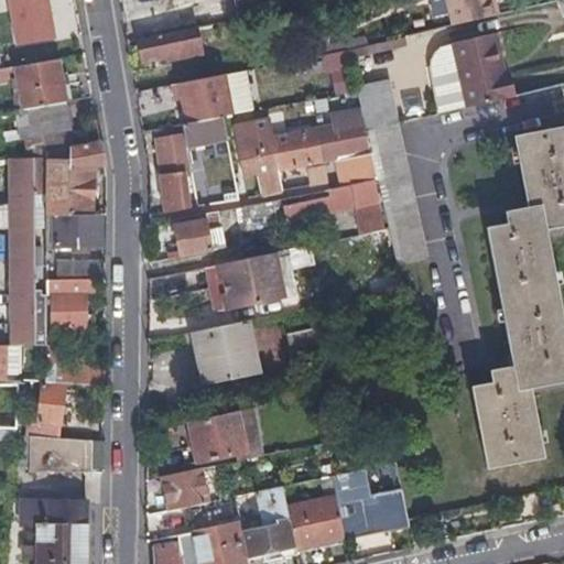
[(69,0),(9,0),(12,17),(18,15),(72,6),(69,0)]
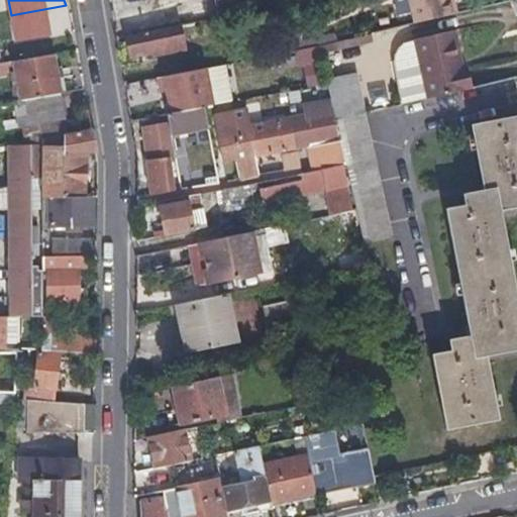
[(454,15),(450,0),(408,0),(413,24),(454,15)]
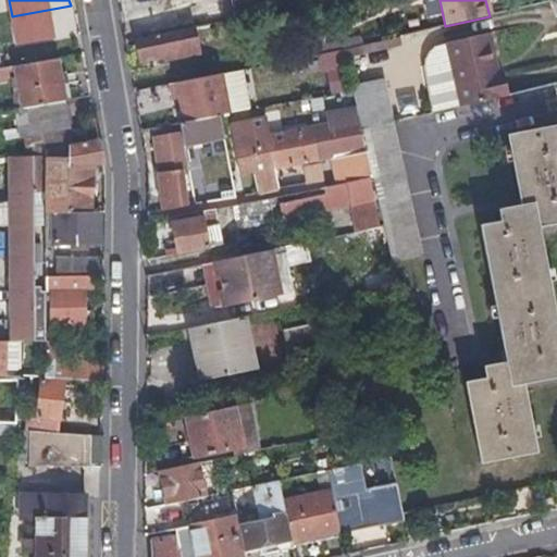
[(127,42),(128,50),(130,58),(196,46),(192,29),(127,42)]
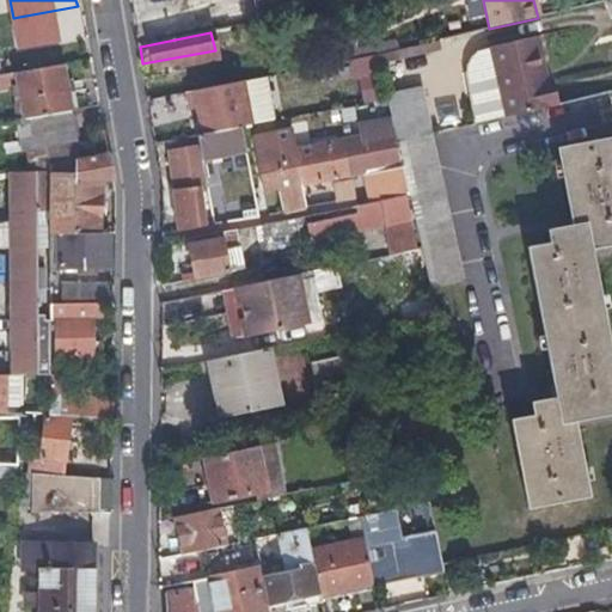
[(556,104),(539,35),(488,47),(475,50),(469,56),(464,63),(463,73),(465,81),(476,123),(556,104)]
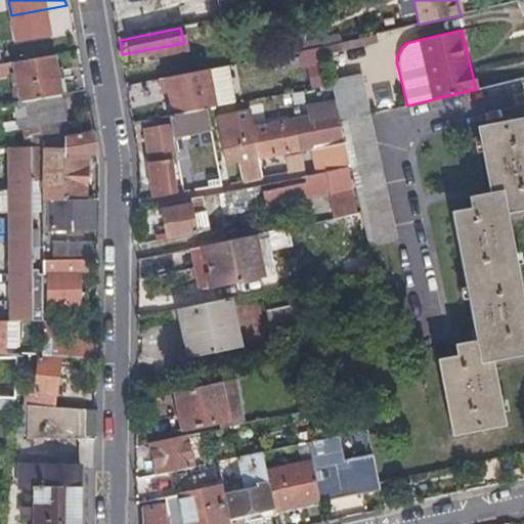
[(298,54),(302,70),(324,63),(321,48),(298,54)]
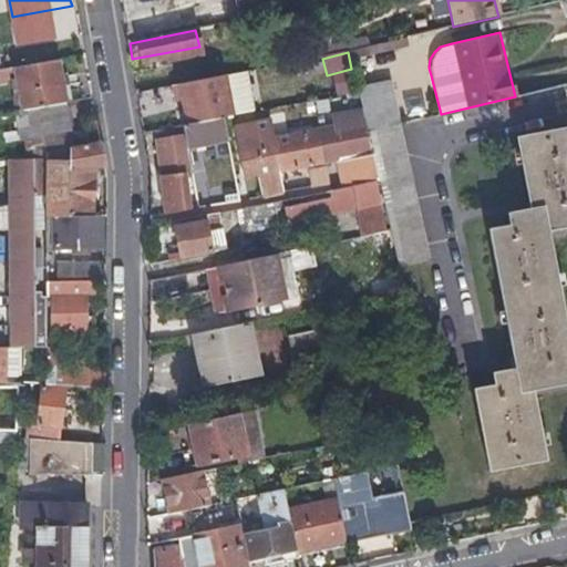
[(319,78),(327,75),(322,59),(316,60),(319,78)]
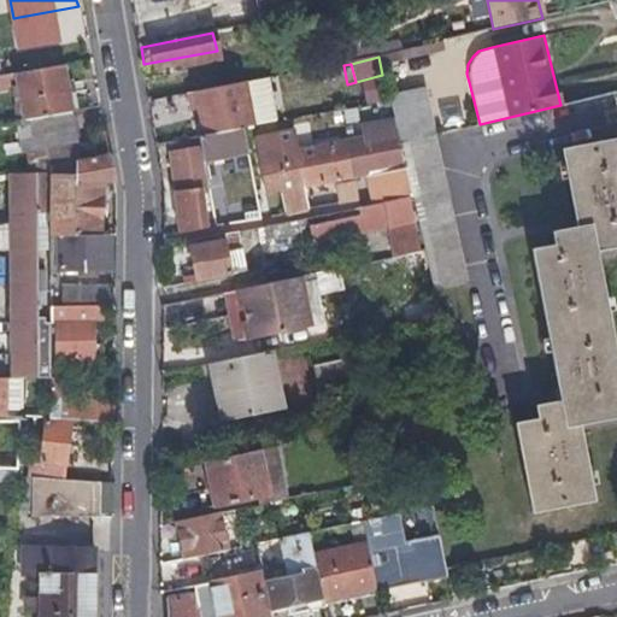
[(12,175),(51,174),(51,166),(83,159),(65,68),(0,76),(0,92),(21,88),(27,121),(0,124),(0,151),(5,176),(12,175)]
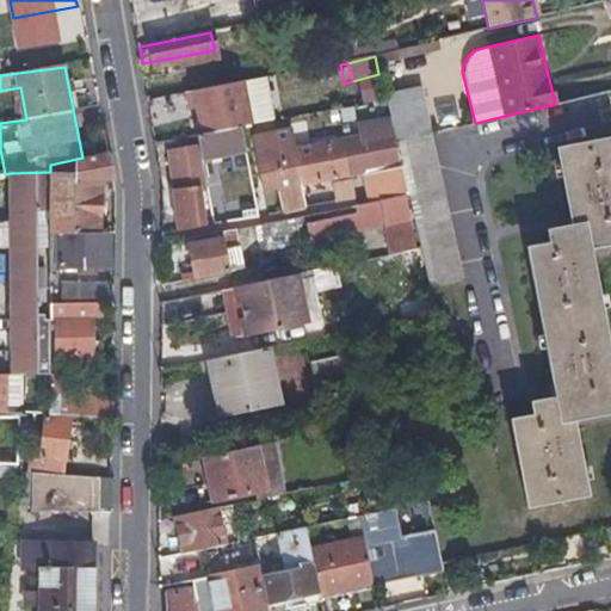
[(241,84),(186,94),(190,112),(196,111),(201,136),(239,129),(250,127),(241,84)]
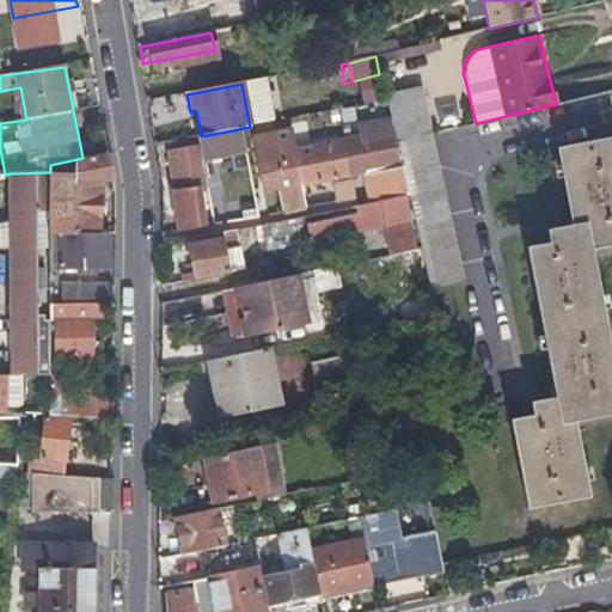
[(390,98),(421,91),(421,87),(389,95),(390,98)]
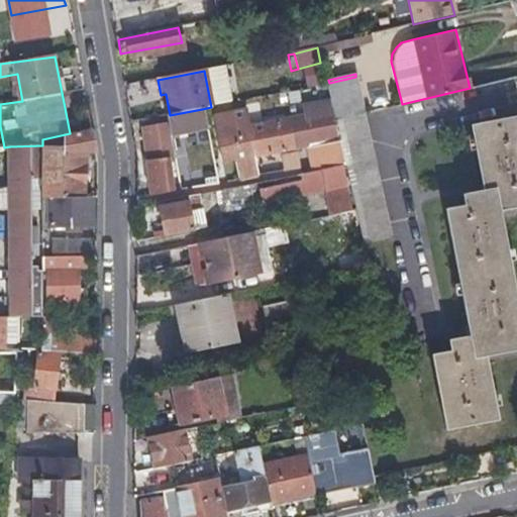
[(364,113),(355,77),(329,83),(334,107),(337,119),(364,113)]
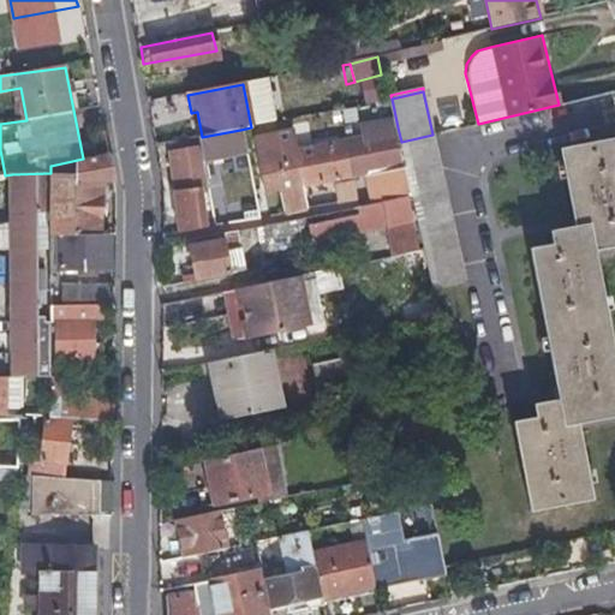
[(406,165),(401,142),(398,127),(298,145),(294,126),(256,135),(268,186),(273,190),(285,187),(288,209),(309,204),(304,184),(318,181),(318,189),(335,185),(333,178),(371,171),(374,178),(390,175),(388,168),(406,165)]
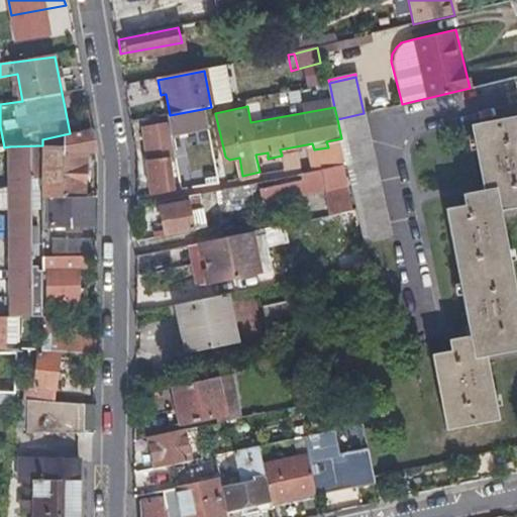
[(173,189),(172,182),(170,175),(167,158),(175,156),(171,134),(206,128),(202,109),(170,115),(167,115),(168,122),(141,127),(151,193),(173,189)]
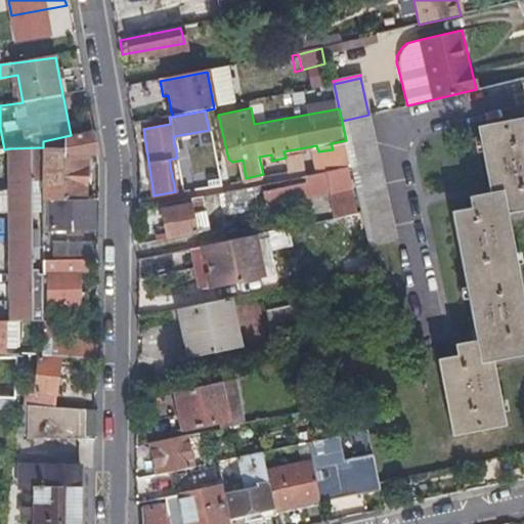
[(368,115),(342,121),(346,140),(348,148),(351,163),(368,247),(398,239),(368,115)]
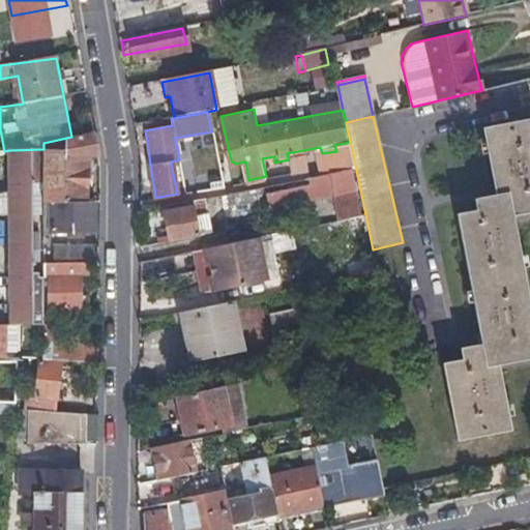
[(462,360),(452,361),(443,363),(459,440),(511,430),(500,365),(529,358),(529,307),(512,216),(529,212),(529,118),(483,128),(496,196),(474,200),(476,212),(457,215),(481,345),(460,349),(462,360)]
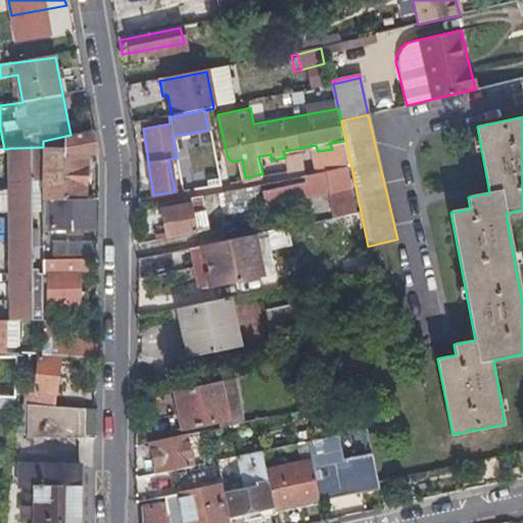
[(43,206),(87,201),(85,156),(97,154),(93,131),(70,135),(43,141),(43,147),(43,180),(43,206)]
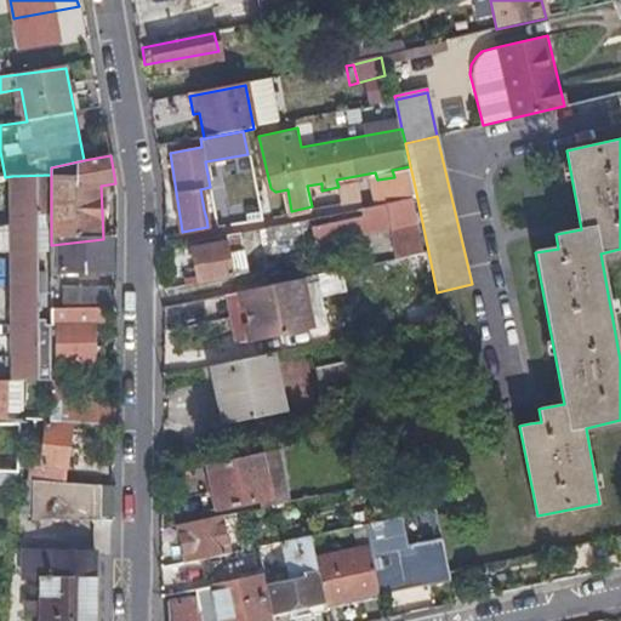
[(51,214),(51,175),(12,176),(13,231),(0,232),(0,251),(13,250),(39,250),(39,214),(51,214)]
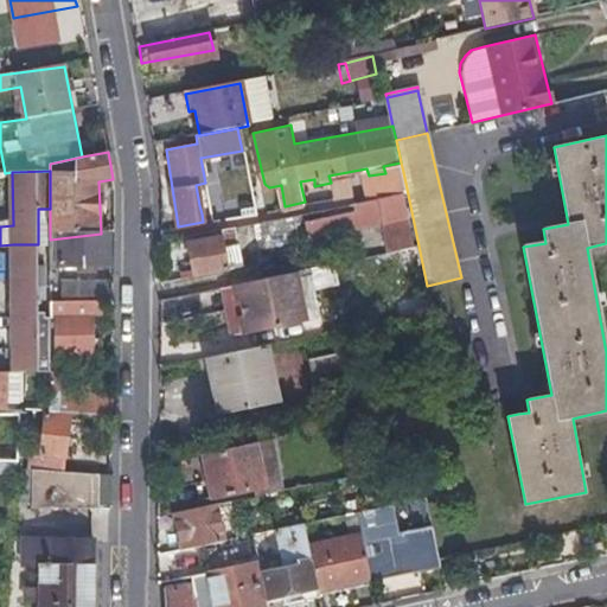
[(403,190),(407,189),(403,172),(391,174),(395,191),(403,190)]
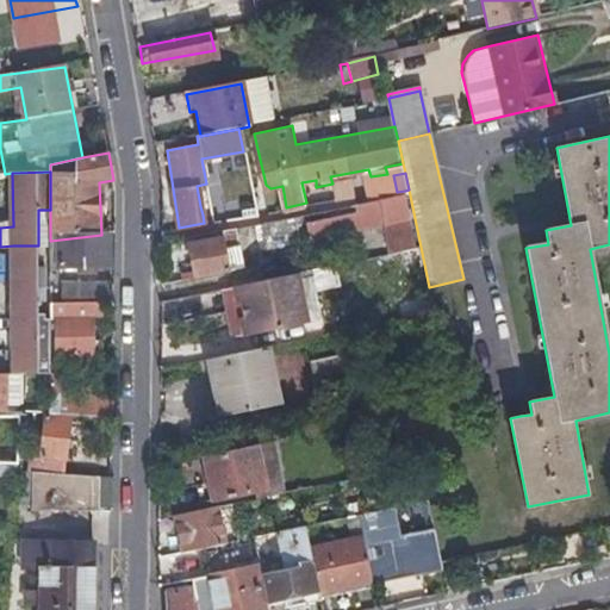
[(417,247),(405,191),(397,192),(354,201),(355,210),(307,219),(311,236),(381,221),(390,253),(417,247)]
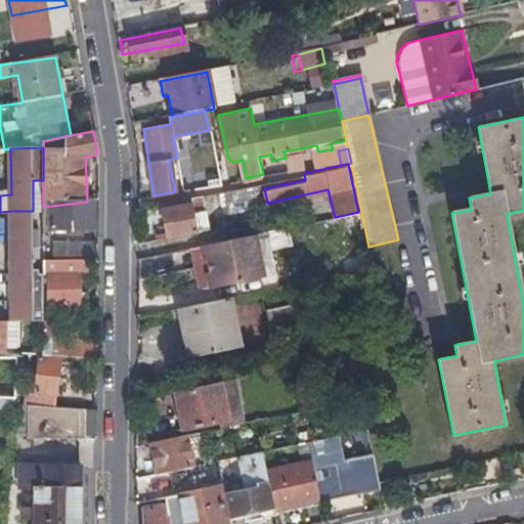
[(33,211),(43,211),(43,207),(43,180),(33,180),(33,211)]
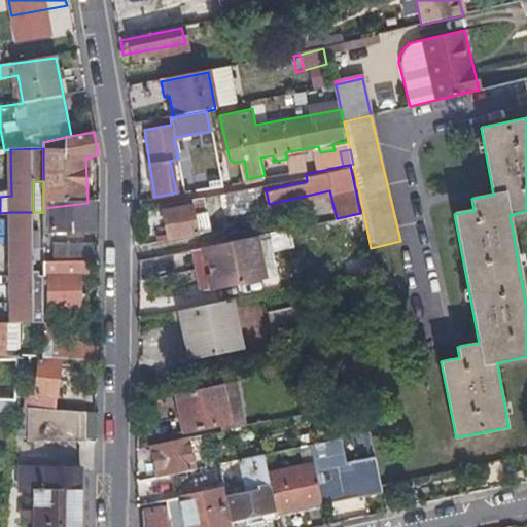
[(168,239),(189,234),(211,229),(204,196),(161,205),(168,239)]
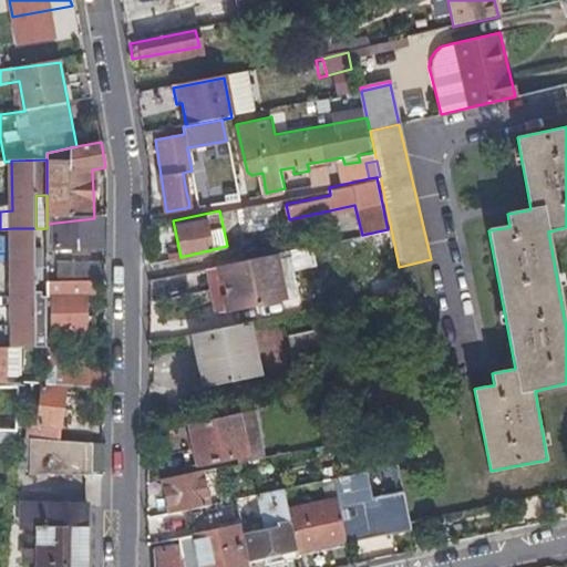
[(101,217),(94,218),(47,224),(47,255),(102,248),(101,217)]
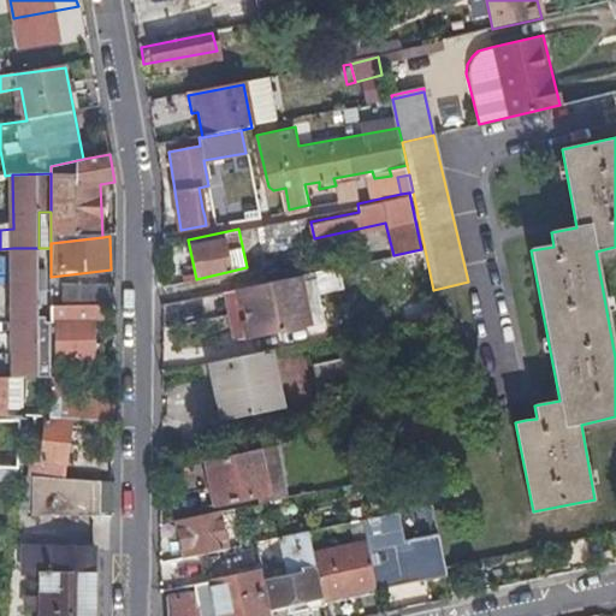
[(40,377),(39,248),(13,248),(15,377),(40,377)]
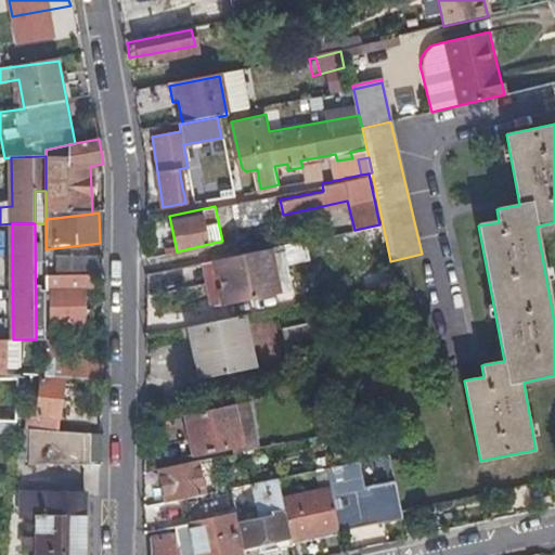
[(268,248),(216,260),(223,297),(224,302),(278,291),(268,248)]
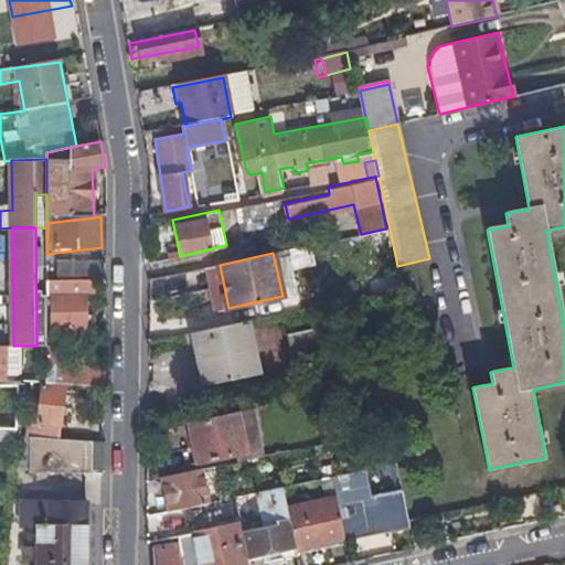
[(46,287),(93,284),(106,283),(106,265),(46,269),(46,287)]
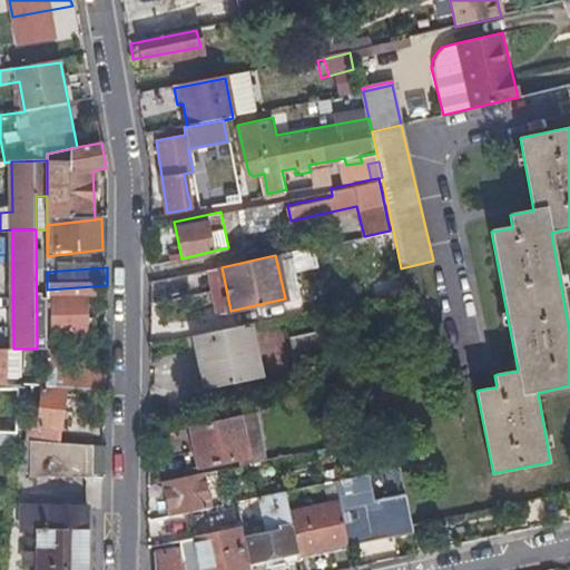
[(216,308),(229,305),(222,267),(207,269),(216,308)]
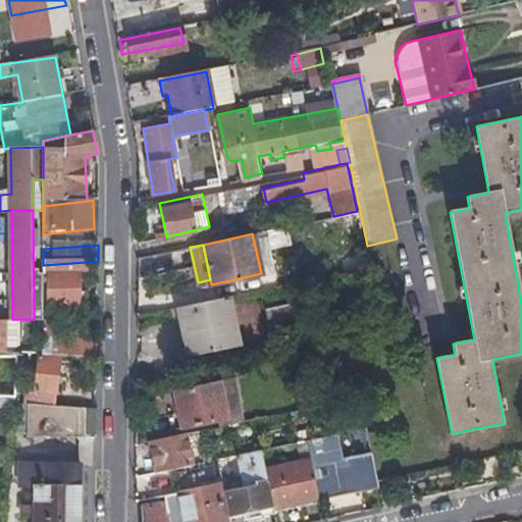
[(87,268),(86,262),(43,265),(43,276),(48,275),(50,306),(81,304),(80,268),(87,268)]
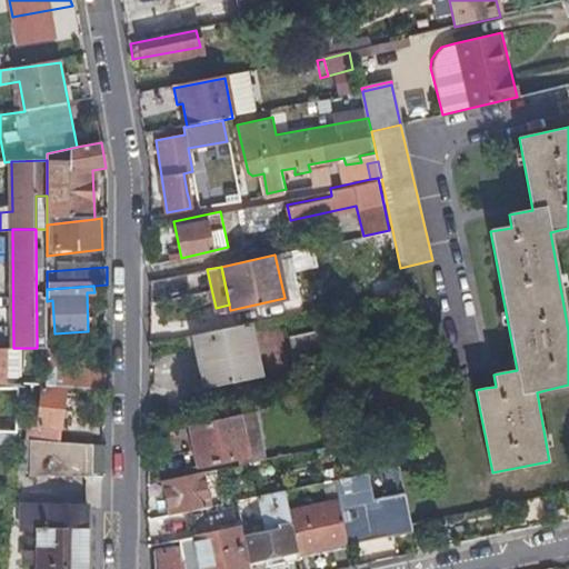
[(193,331),(205,382),(258,371),(247,319),(193,331)]
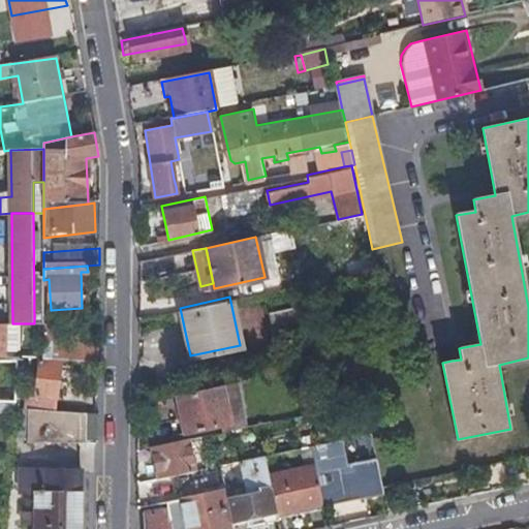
[(305,338),(297,305),(267,312),(274,345),(305,338)]
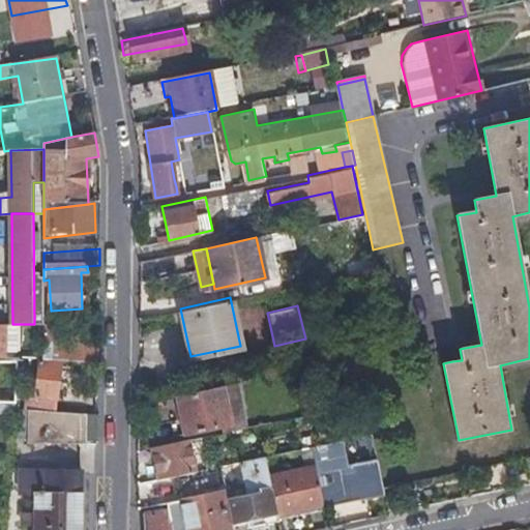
[(99,366),(99,357),(99,349),(43,345),(43,363),(99,366)]
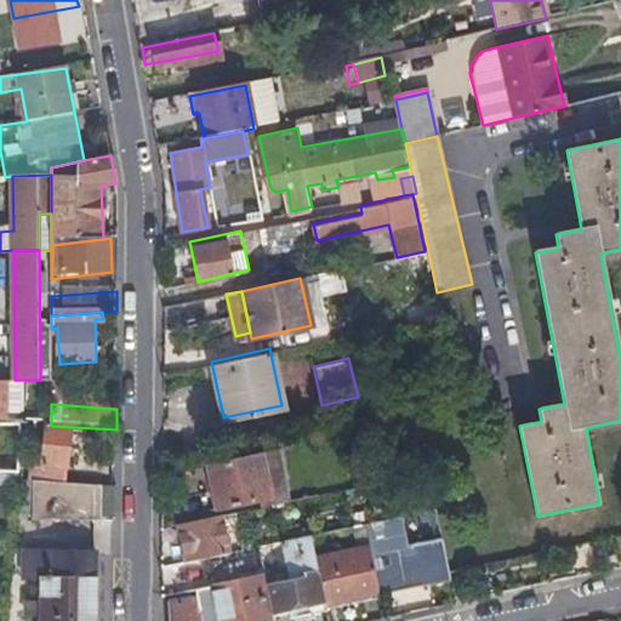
[(40,471),(53,471),(66,472),(68,432),(43,431),(40,471)]
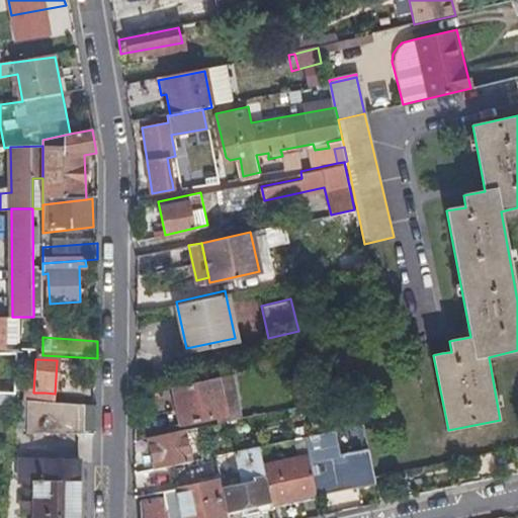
[(0,400),(15,401),(17,361),(0,360),(0,400)]
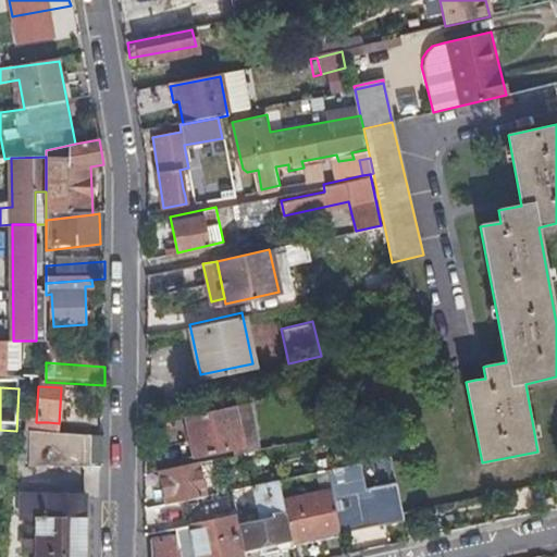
[(226,452),(225,443),(224,435),(237,432),(233,410),(188,419),(196,457),(226,452)]
